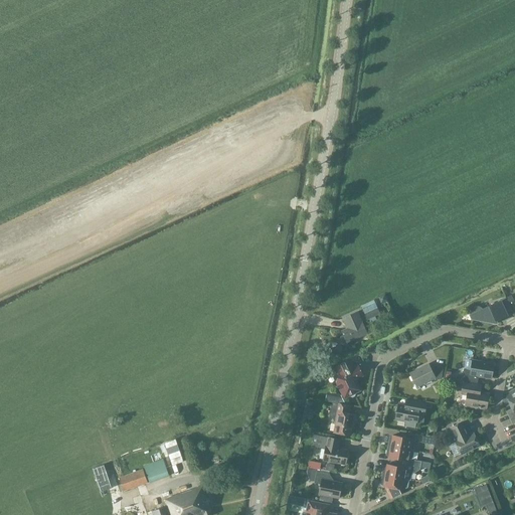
[(497,320),(507,316),(501,301),(482,310),(481,308),(479,307),(477,307),(475,308),(473,309),(473,312),(473,314),(470,315),(472,319),(497,323),(497,320)]
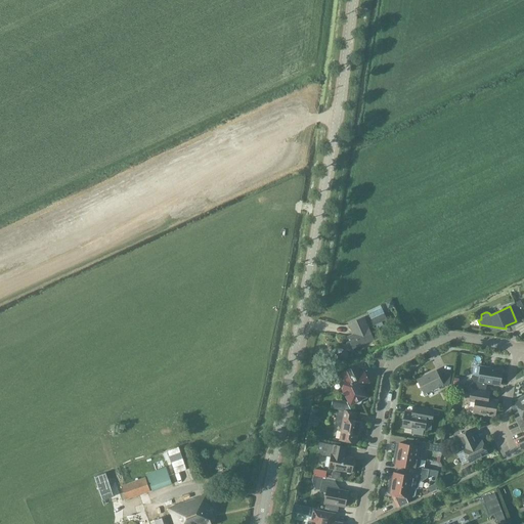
[(374,325),(387,319),(383,309),(368,315),(374,325)]
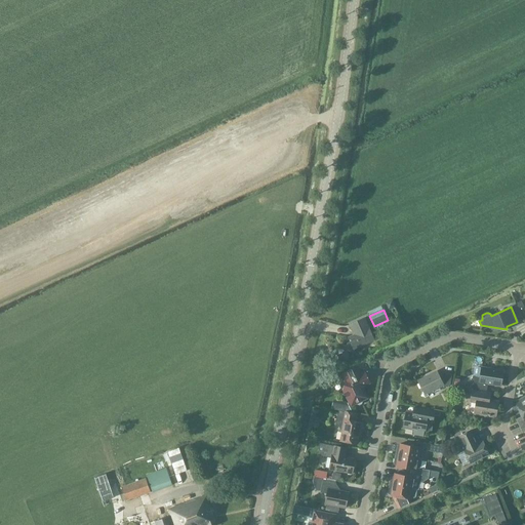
[(368,328),(369,328),(364,318),(350,325),(354,335),(348,337),(354,350),(374,340),(368,328)]
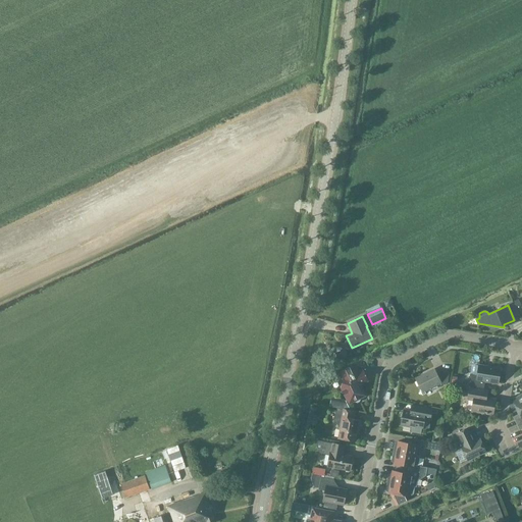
[(341,386),(349,403),(354,401),(355,403),(357,402),(359,402),(360,400),(360,398),(365,396),(361,387),(362,383),(368,380),(363,370),(359,372),(355,365),(341,372),(345,379),(343,380),(341,386)]
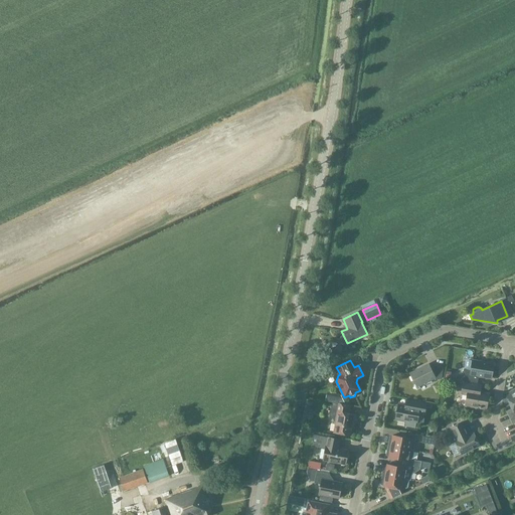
[(491,378),(494,363),(472,360),(471,370),(464,369),(462,381),(478,383),(479,376),(491,378)]
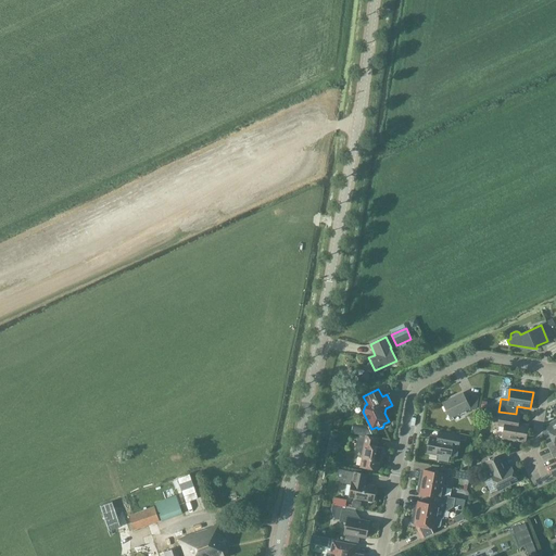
[(477,408),(479,396),(471,395),(466,399),(463,393),(442,403),(447,415),(446,419),(446,420),(451,421),(454,419),(452,417),(466,409),(467,413),(477,408)]
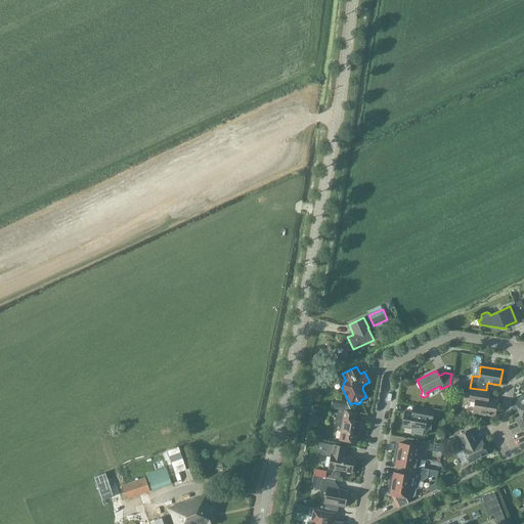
[(497,401),(488,399),(490,392),(485,391),(485,392),(471,390),(470,401),(475,402),(474,412),(494,417),(497,401)]
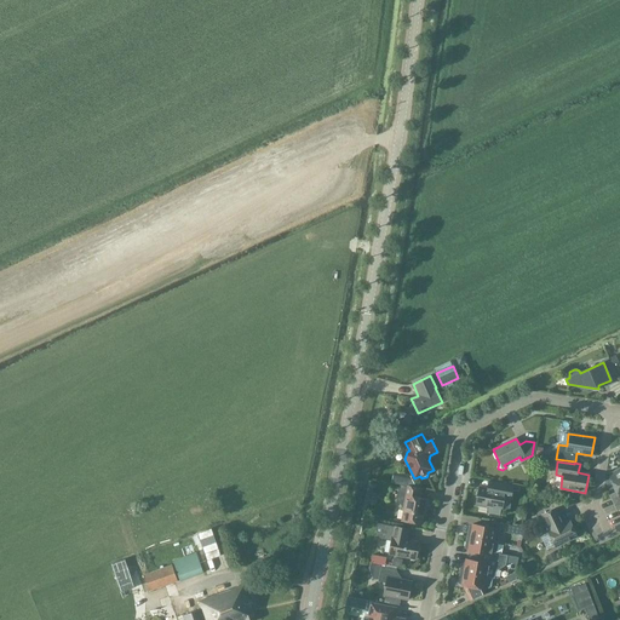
[(619,468),(609,472),(610,476),(609,477),(616,492),(610,495),(618,511),(619,510),(619,468)]
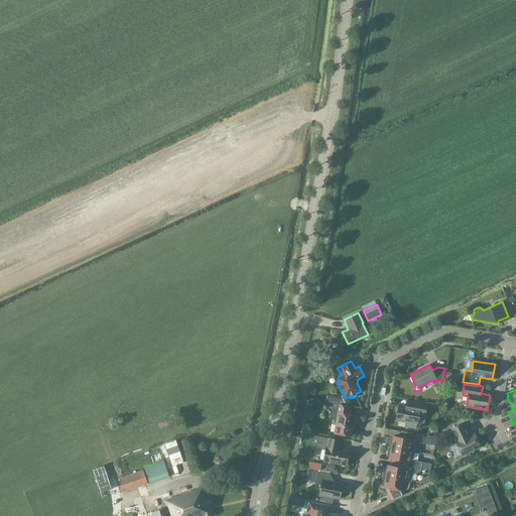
[(326,393),(325,401),(334,402),(335,394),(326,393)]
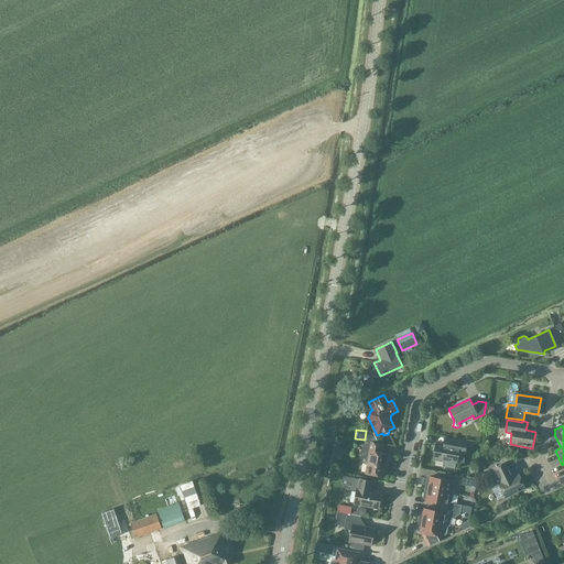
[(465,448),(467,442),(454,440),(453,446),(436,443),(433,459),(456,464),(459,447),(465,448)]
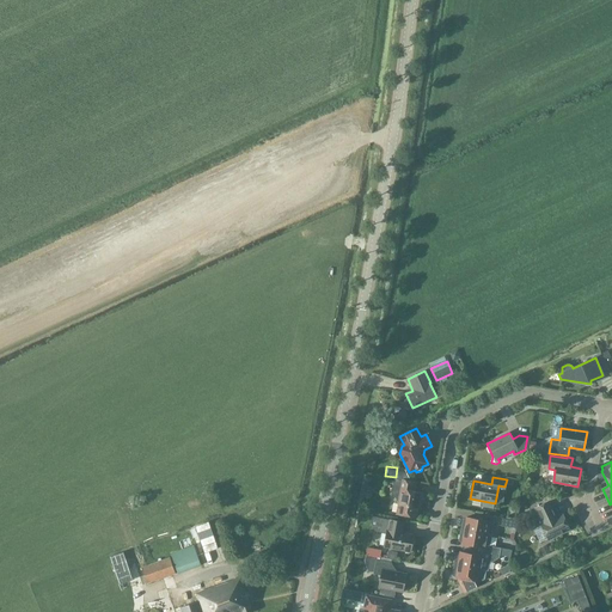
[(415,483),(402,481),(395,478),(391,495),(397,496),(399,500),(397,514),(416,518),(420,501),(421,501),(422,494),(414,491),(415,483)]
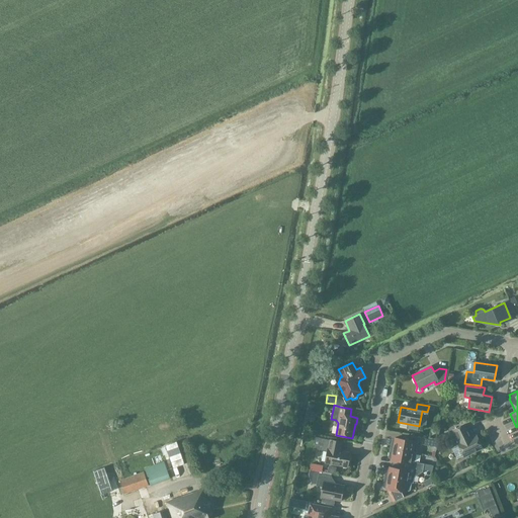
[(464,457),(483,448),(476,435),(471,437),(464,424),(452,430),(458,443),(457,443),(464,457)]
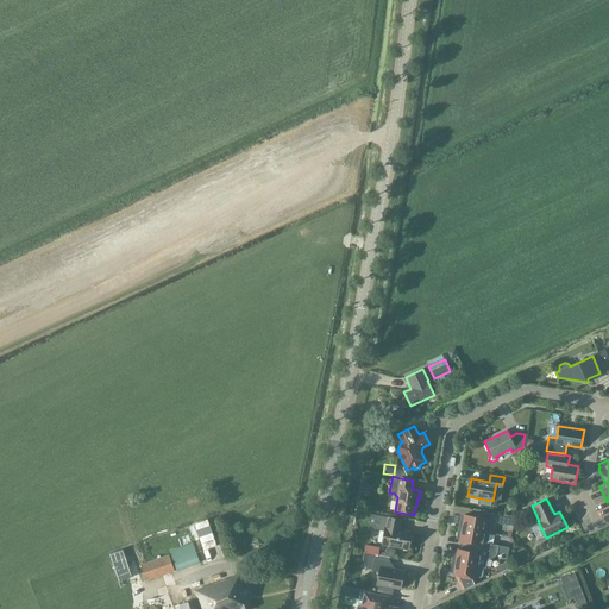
[(401,520),(377,515),(370,514),(368,528),(384,532),(382,545),(409,550),(412,533),(400,531),(401,520)]
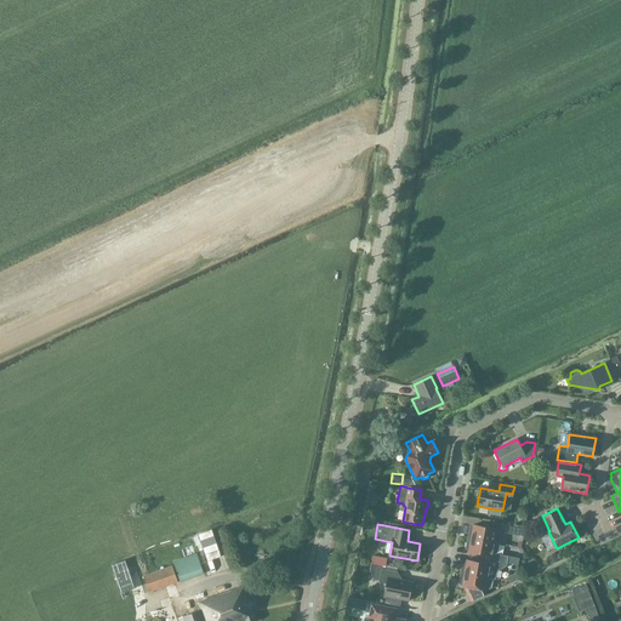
[(467,537),(471,539),(495,542),(496,536),(502,534),(503,530),(473,525),(472,527),(469,527),(467,537)]
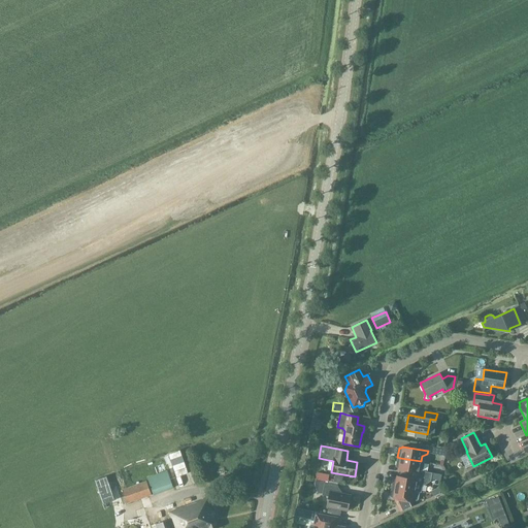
[(432,454),(444,456),(446,450),(433,448),(432,454)]
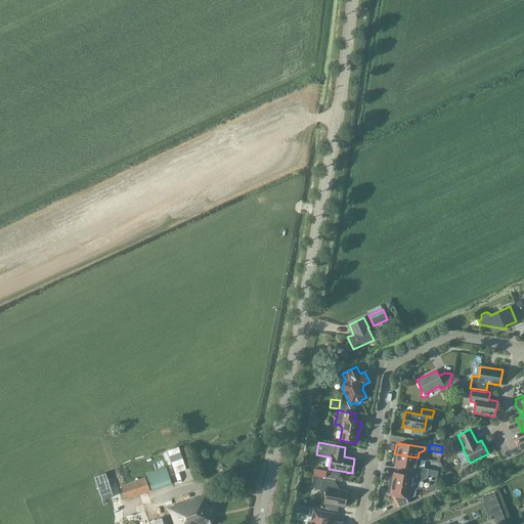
[(418,457),(397,454),(394,453),(392,464),(395,465),(394,466),(410,468),(409,472),(426,475),(427,469),(422,468),(420,468),(421,459),(418,457)]
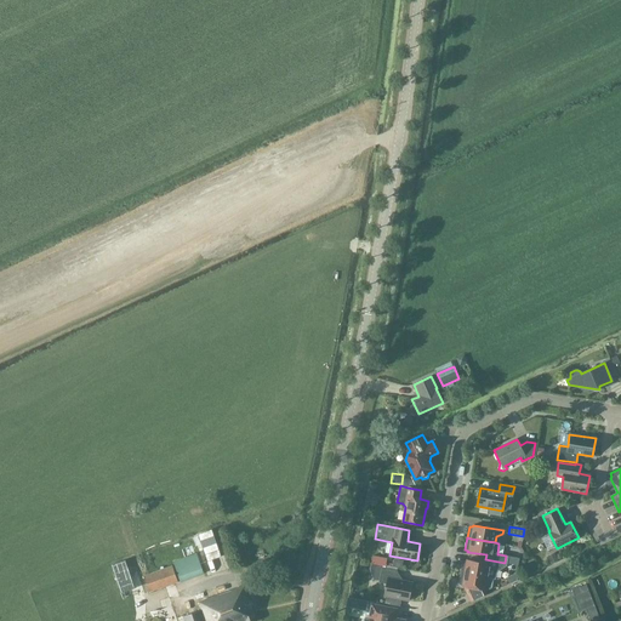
[(181,584),(204,575),(197,553),(172,562),(181,584)]
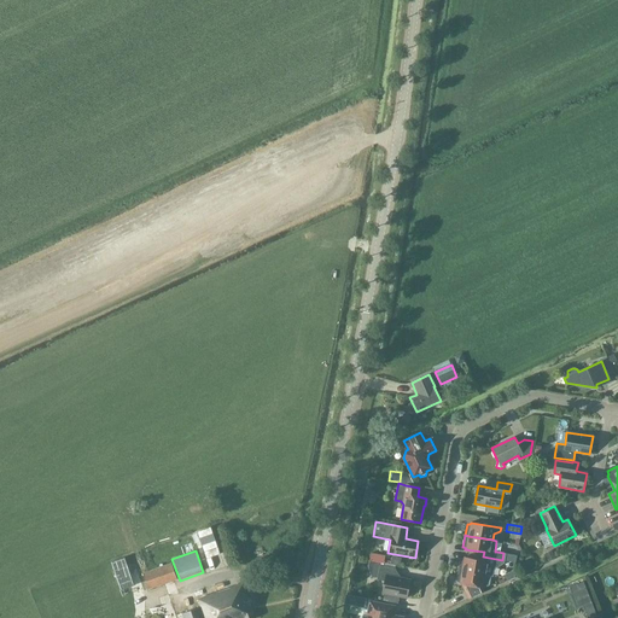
[(383,563),(384,555),(371,552),(368,559),(383,563)]
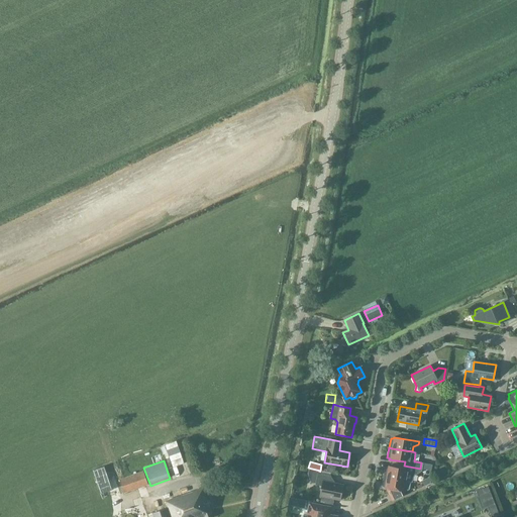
[(422,469),(420,469),(404,466),(403,469),(389,467),(385,468),(383,477),(387,478),(410,482),(412,482),(413,475),(415,476),(422,472),(422,469)]
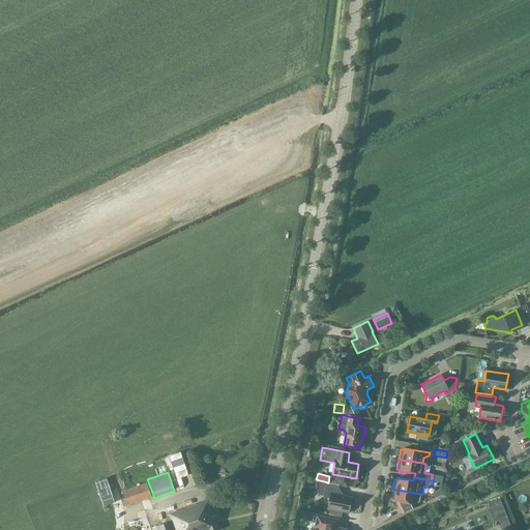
[(127,506),(152,498),(147,482),(122,492),(127,506)]
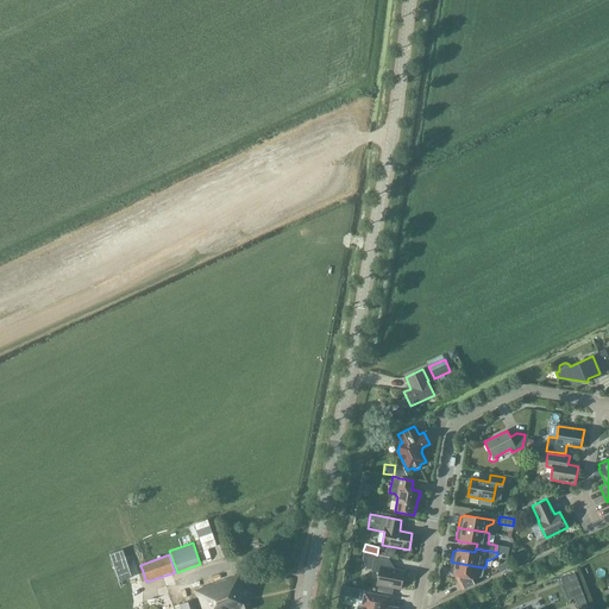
[(380,572),(377,585),(393,588),(401,589),(405,571),(395,570),(389,569),(390,562),(390,560),(378,558),(375,557),(372,570),(372,571),(380,572)]
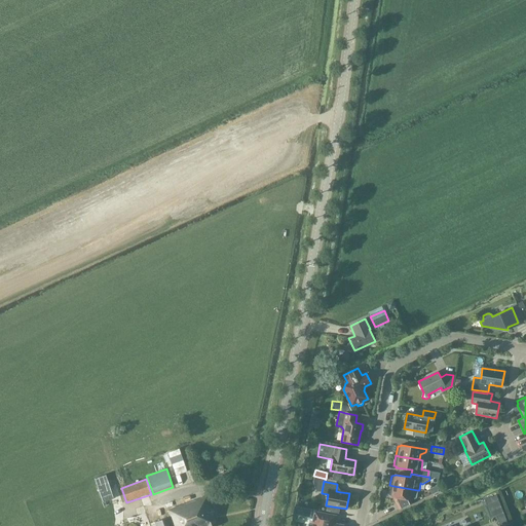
[(417,490),(393,486),(389,485),(388,494),(391,497),(398,498),(395,499),(397,504),(399,509),(413,502),(411,500),(412,499),(414,499),(416,498),(417,490)]
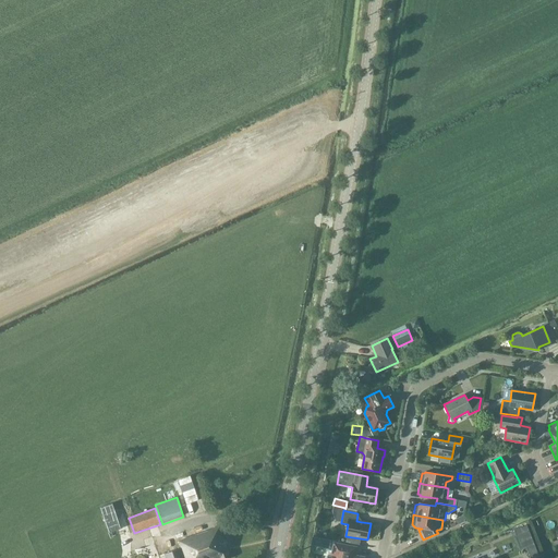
[(453,520),(457,524),(465,520),(464,514),(453,520)]
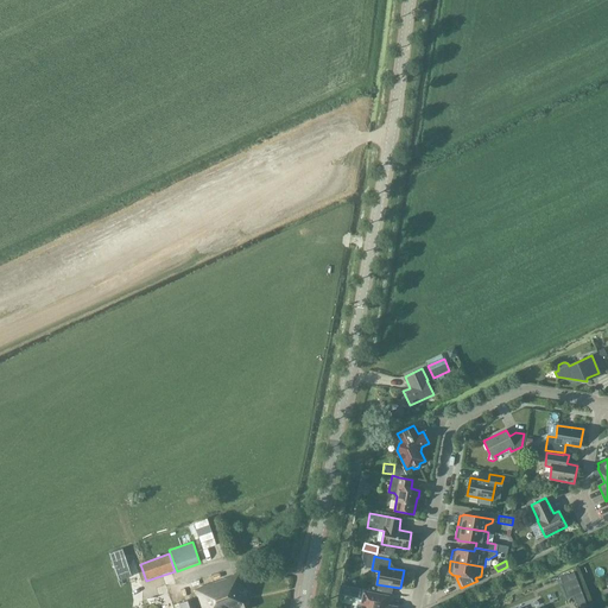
[(211,576),(214,583),(195,589),(198,597),(177,605),(176,602),(172,603),(173,607),(251,607),(247,595),(248,593),(247,588),(245,587),(239,574),(225,578),(222,571),(211,576)]
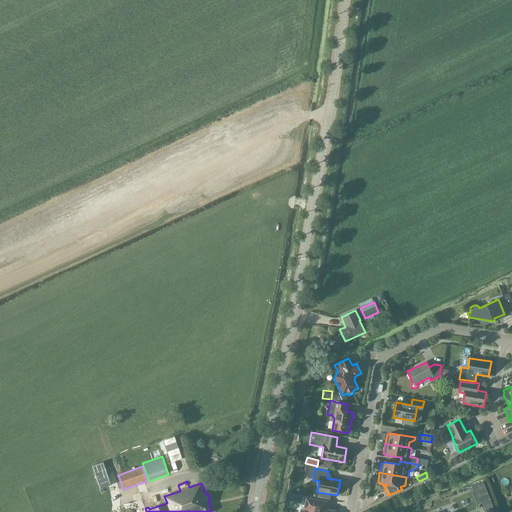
[(333,511),(334,511),(325,510),(326,503),(307,499),(305,509),(310,510),(309,511),(333,511)]
